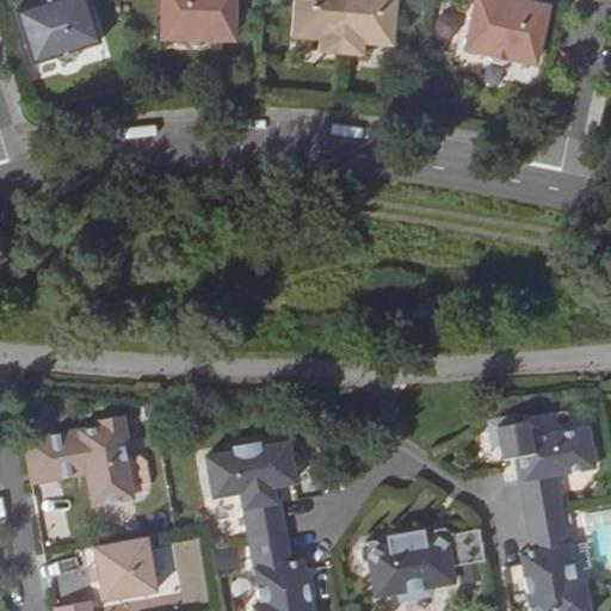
[(99,54),(82,0),(41,13),(14,22),(31,75),(55,68),(56,73),(62,75),(73,73),(76,67),(74,62),(99,54)]
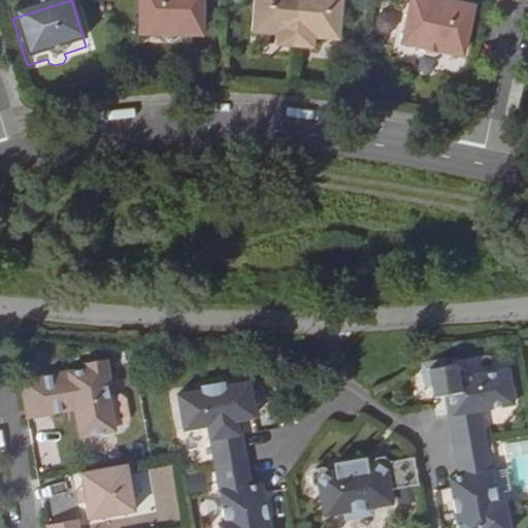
[(35,11),(48,7),(45,0),(43,0),(33,3),(35,11)]
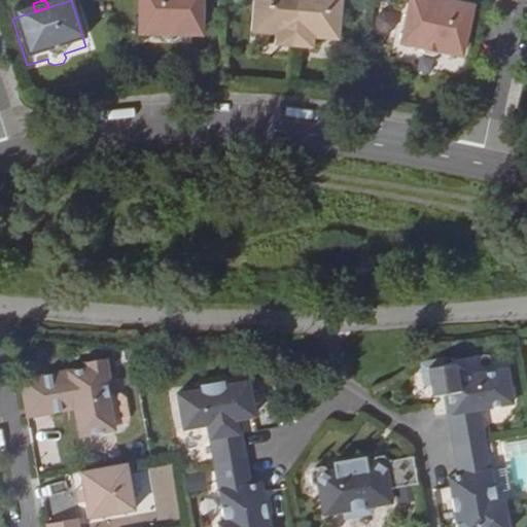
[(185,45),(207,45),(208,0),(148,0),(146,44),(168,44),(168,47),(172,51),(181,53),(185,48),(185,45)]
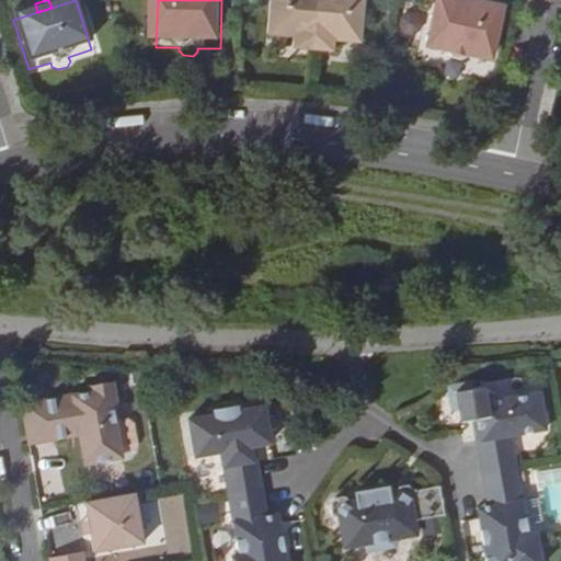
[(316,47),(319,0),(273,0),(271,33),(294,34),(293,45),(316,47)]
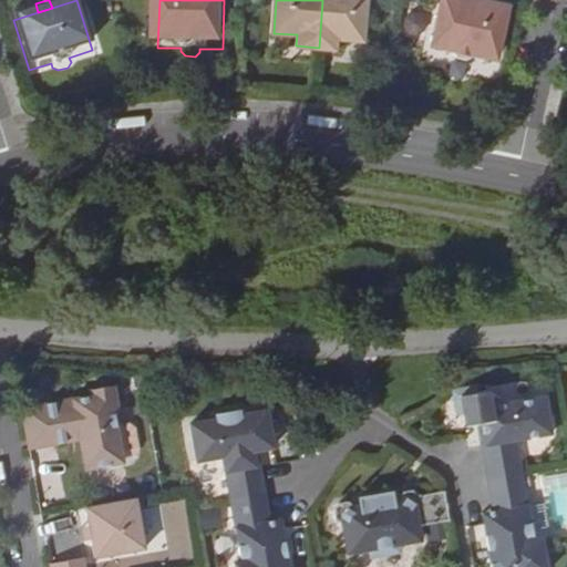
[(322,0),(319,48),(341,50),(342,39),(367,42),(370,0),(322,0)]
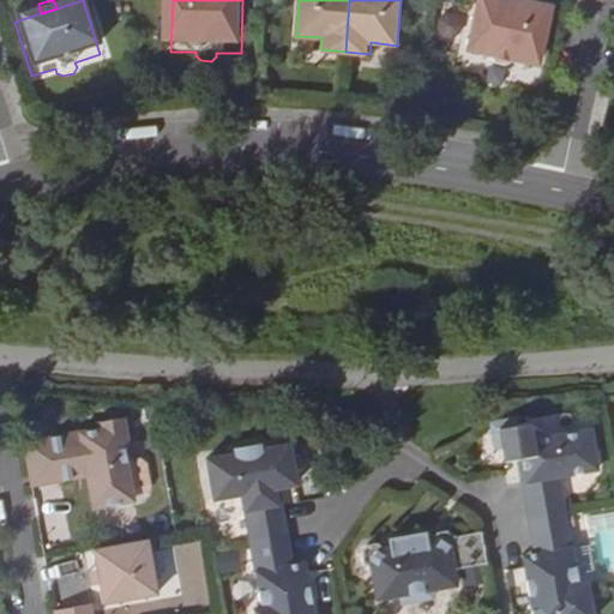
[(515,77),(539,83),(552,26),(483,11),(471,67),(495,72),(494,76),(498,82),(509,84),(515,80),(515,77)]
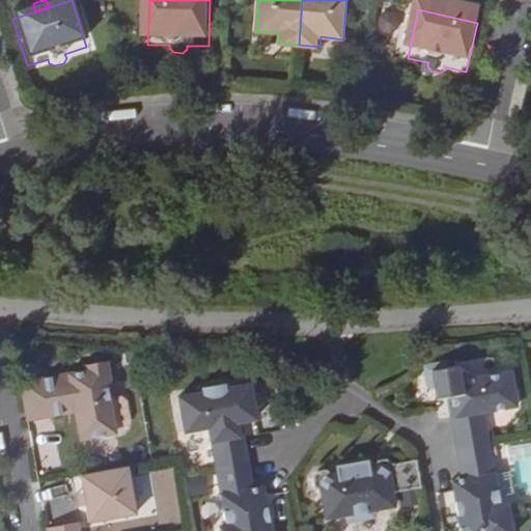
[(80,439),(115,432),(107,384),(110,383),(106,361),(84,365),(86,370),(21,383),(27,414),(74,406),(75,412),(80,439)]
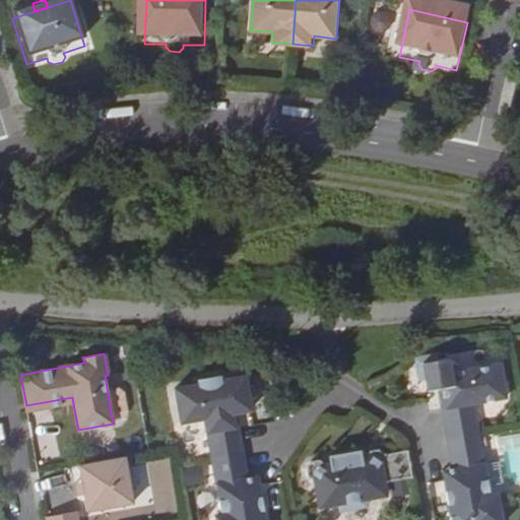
[(506,397),(499,362),(466,368),(466,369),(450,373),(447,359),(421,363),(427,390),(442,387),(445,407),(442,407),(447,441),(479,435),(473,403),(506,397)]
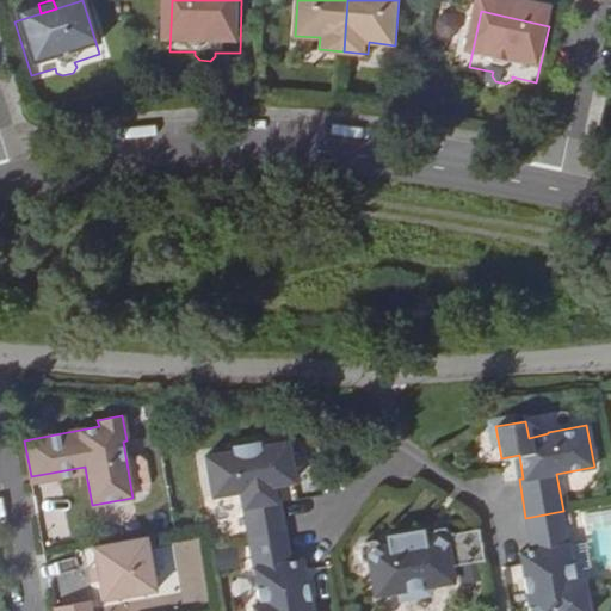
[(248,538),(285,531),(281,500),(276,501),(272,486),(277,485),(295,482),(292,469),(289,452),(288,442),(260,448),(259,442),(232,446),(233,452),(205,456),(213,497),(240,492),(248,538)]
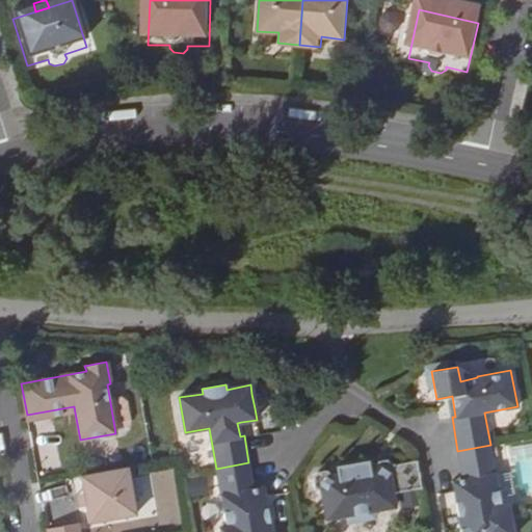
[(259,393),(251,394),(255,408),(262,407),(259,393)]
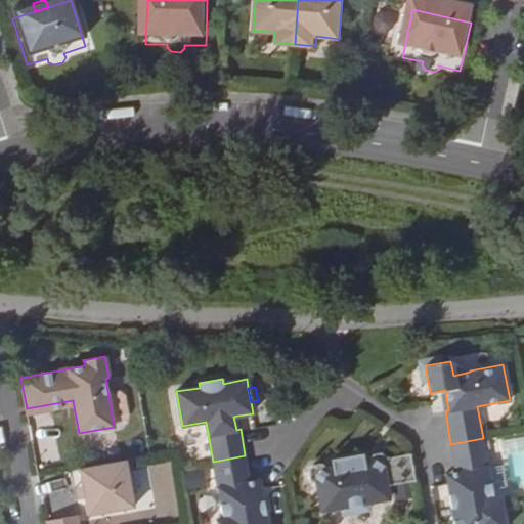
[(74,406),(73,400),(27,408),(27,415),(74,406)]
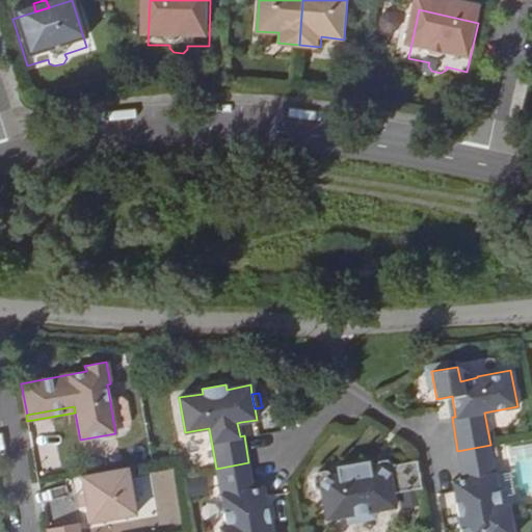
[(38,470),(60,467),(54,421),(32,424),(38,470)]
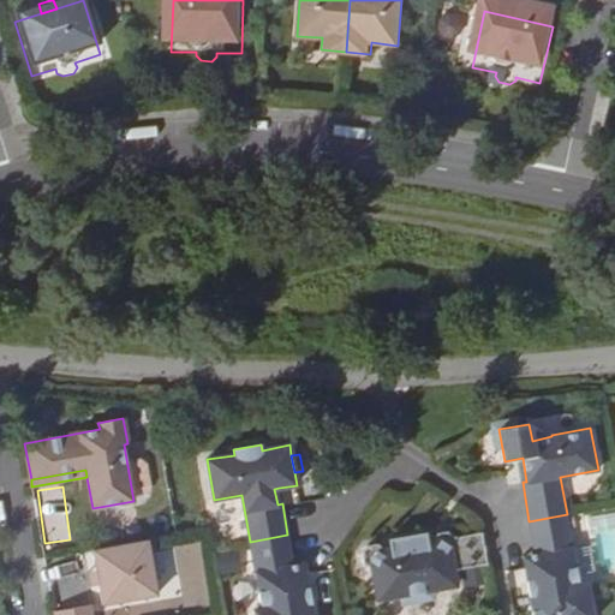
[(614,512),(589,519),(602,579),(614,575),(614,512)]
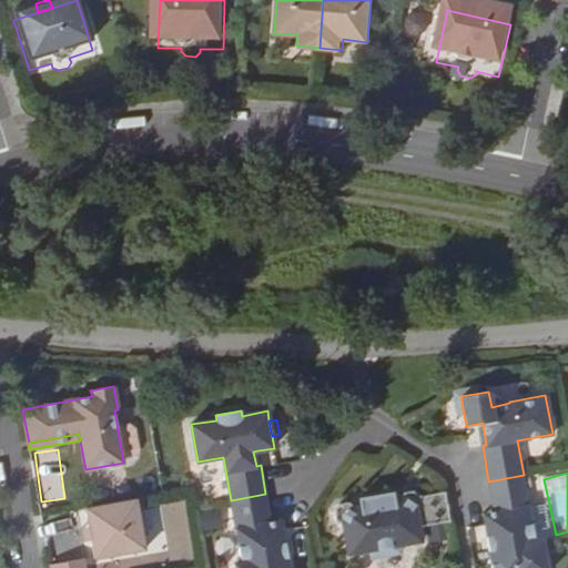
[(535,540),(524,475),(488,482),(496,521),(485,524),(493,567),(547,567),(543,539),(535,540)]
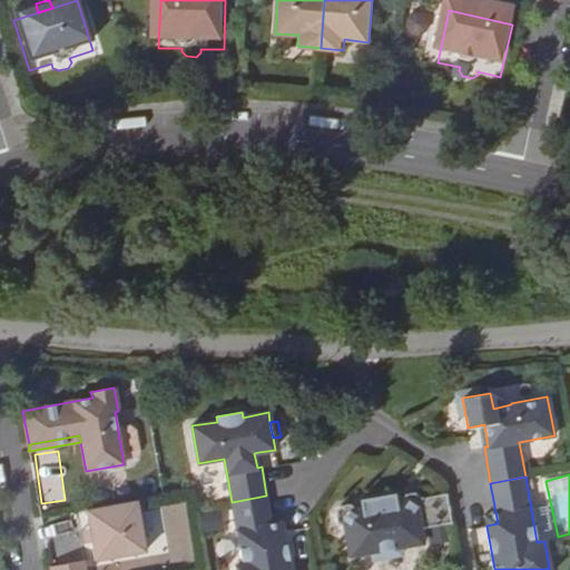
[(350,557),(423,543),(421,529),(452,523),(448,493),(422,498),(400,502),(395,502),(394,494),(361,501),(362,509),(357,509),(350,504),(341,505),(335,513),(337,522),(344,528),(350,557)]
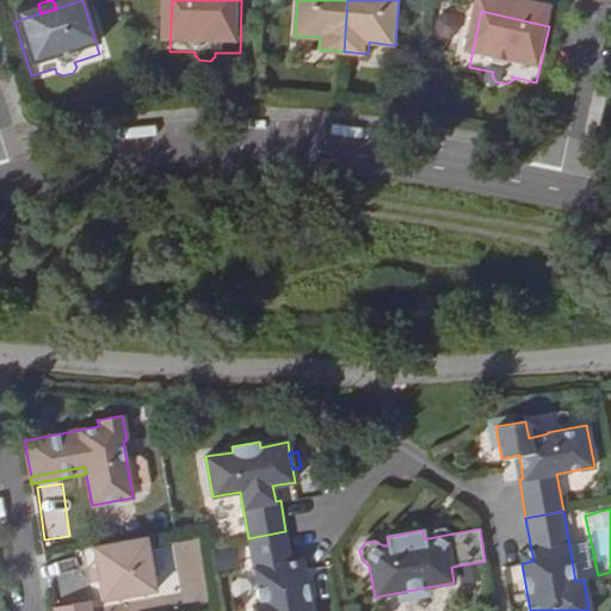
[(429,538),(452,534),(445,529),(434,530),(429,538)]
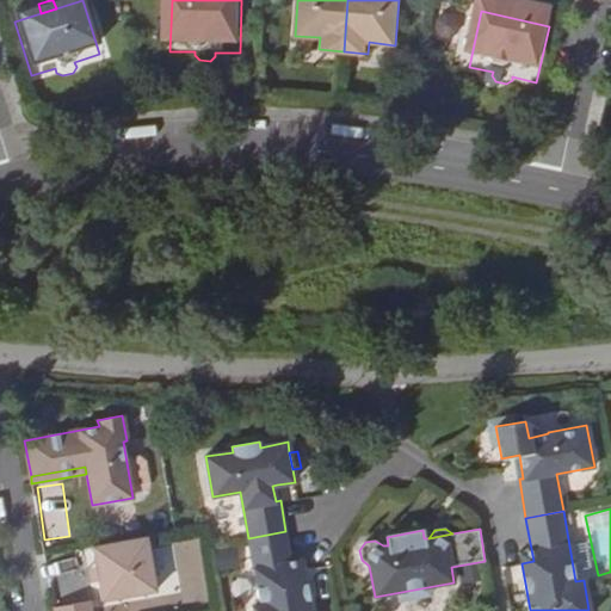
[(292,572),(285,531),(248,538),(260,606),(252,608),(252,610),(312,610),(304,571),(292,572)]
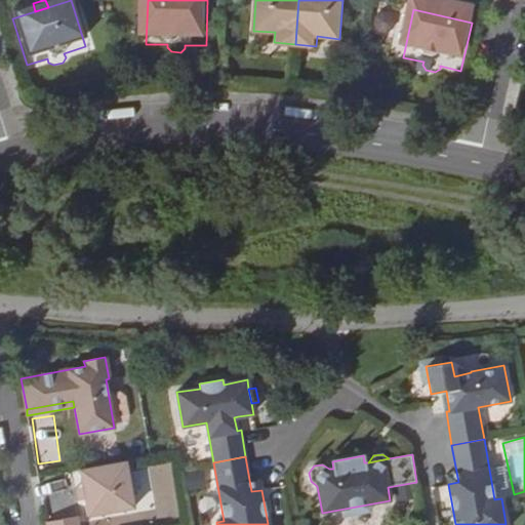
[(126,461),(79,470),(82,486),(85,499),(88,516),(134,508),(132,497),(128,473),(126,461)]
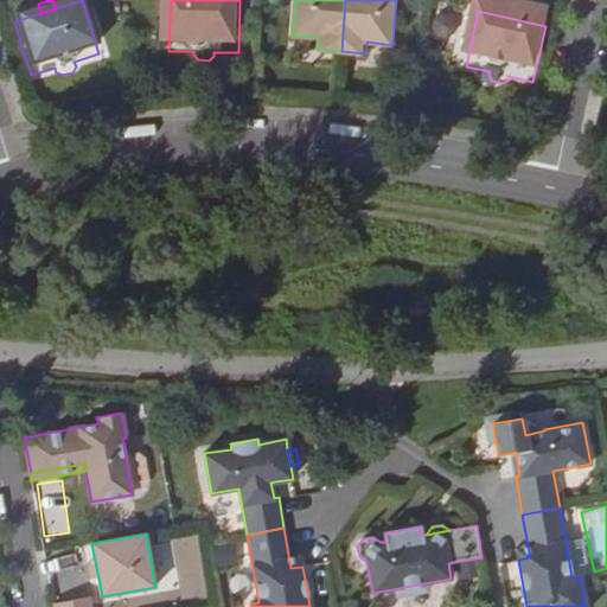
[(157,545),(148,547),(153,575),(161,573),(157,545)]
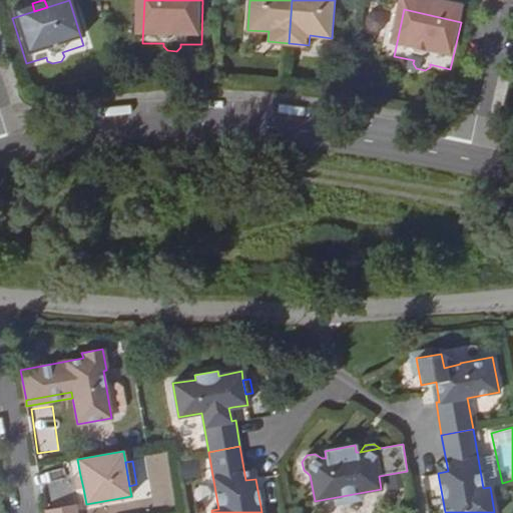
[(80,475),(74,476),(76,489),(83,488),(80,475)]
